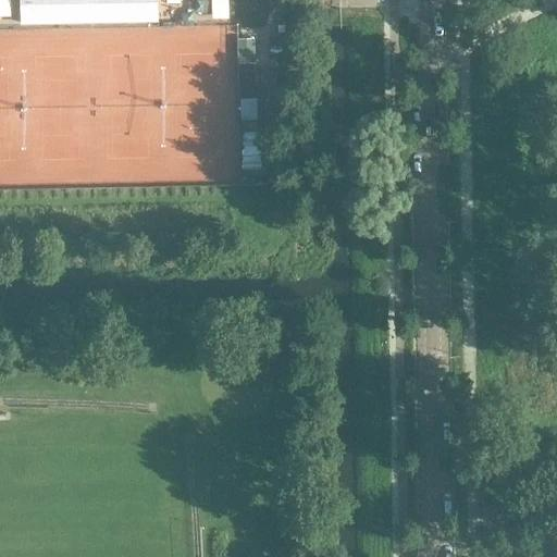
[(0,0),(0,17),(10,17),(9,0),(0,0)]
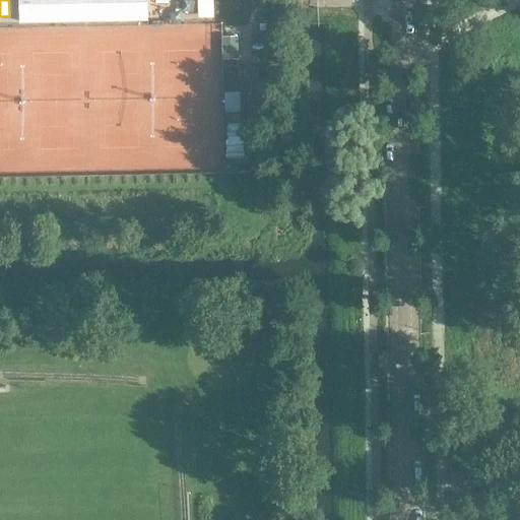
[(147,22),(146,0),(18,0),(19,24),(147,22)]
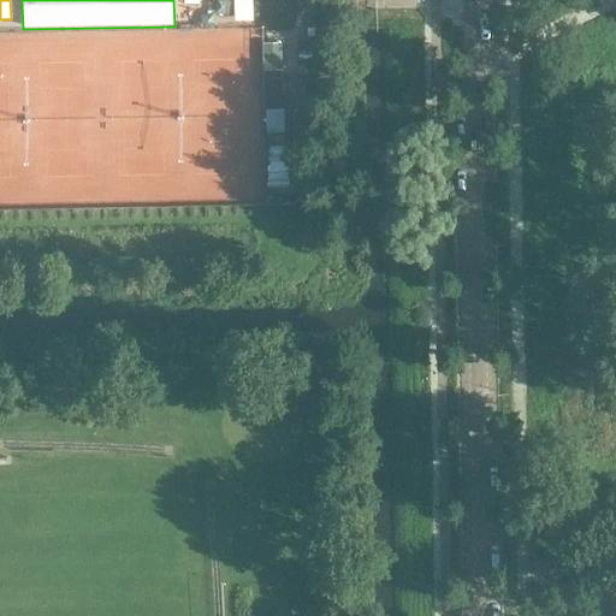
[(253,22),(252,0),(234,0),(235,22),(253,22)]
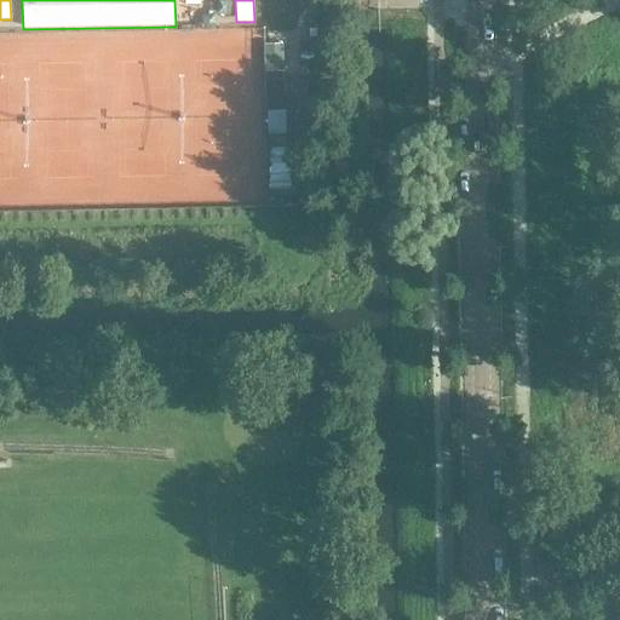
[(287,76),(270,76),(271,130),(288,130),(287,76)]
